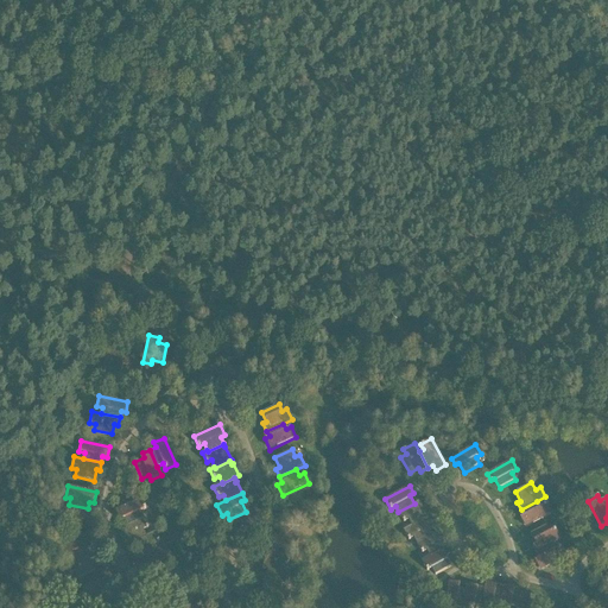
[(127,524),(144,517),(141,511),(146,508),(141,499),(115,511),(120,520),(125,519),(127,524)]
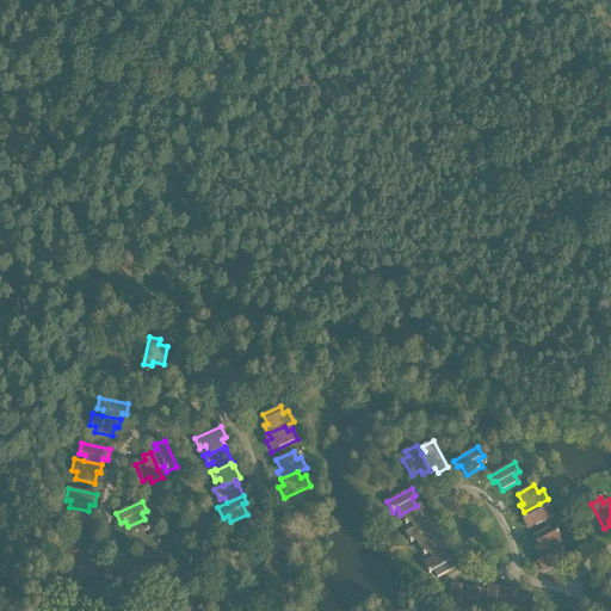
[(420,504),(417,506),(400,514),(406,525),(412,523),(414,528),(414,529),(426,523),(431,520),(424,507),(423,508),(420,504)]
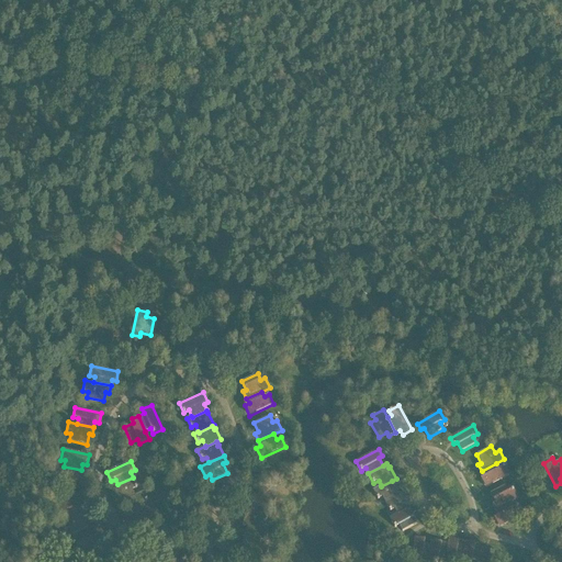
[(485,489),(508,475),(504,465),(499,469),(496,463),(482,471),(484,476),(480,479),(485,489)]
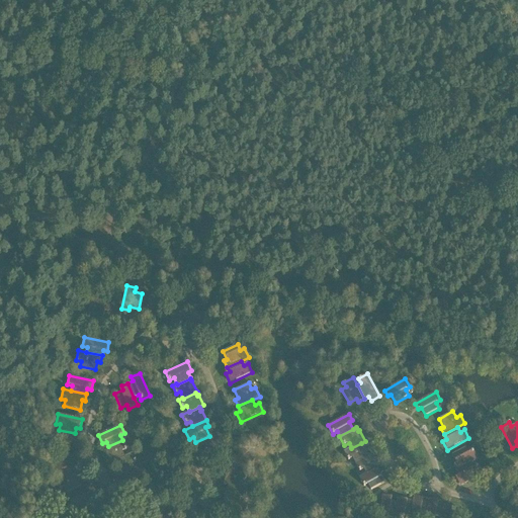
[(75,433),(59,430),(52,428),(50,438),(54,439),(53,445),(68,448),(70,438),(74,439),(75,433)]
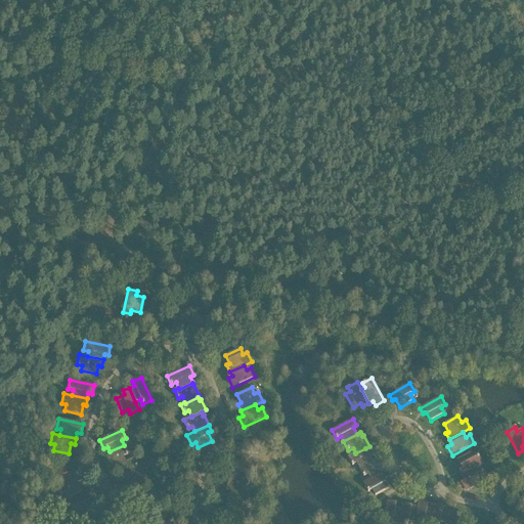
[(264,449),(266,439),(242,434),(241,441),(244,442),(242,451),(258,454),(259,448),(264,449)]
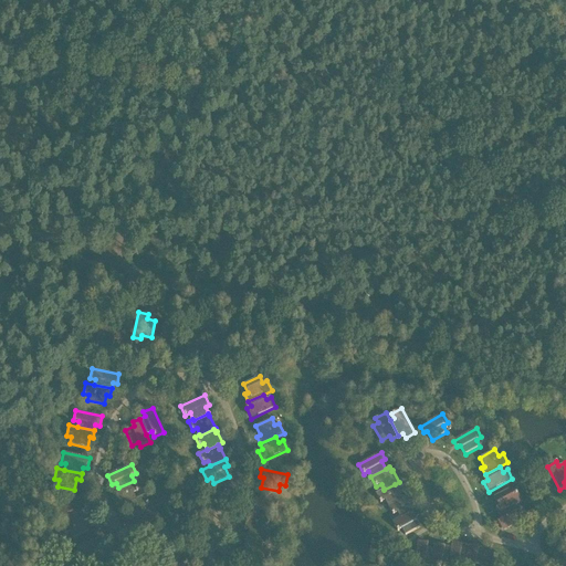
[(122,506),(125,504),(137,499),(136,499),(134,493),(138,491),(134,481),(118,488),(114,490),(122,506)]
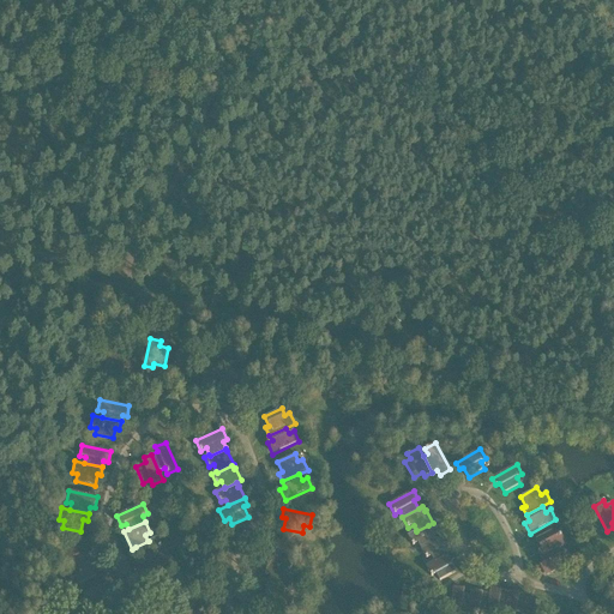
[(429,529),(428,525),(416,531),(416,530),(408,535),(411,543),(417,541),(421,548),(437,540),(431,528),(429,529)]
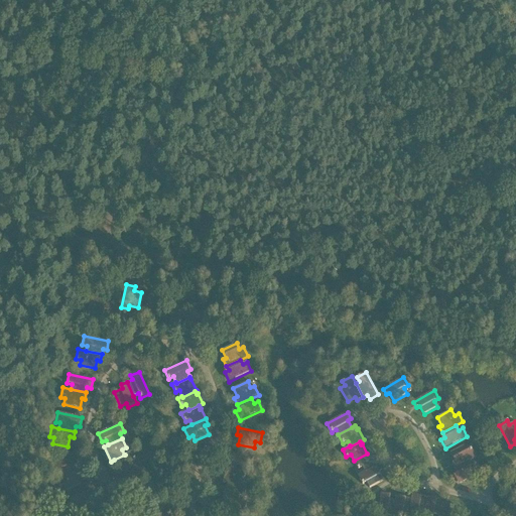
[(456,469),(469,462),(476,458),(471,449),(467,452),(464,445),(450,454),(455,462),(452,463),(456,469)]
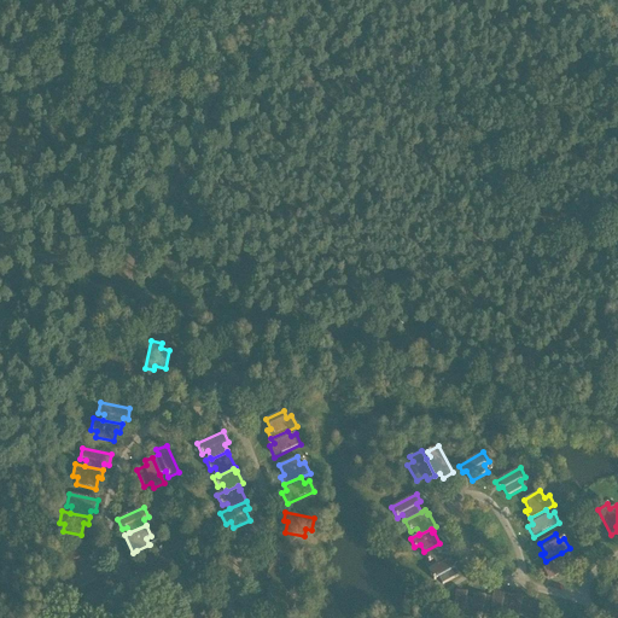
[(435,559),(437,565),(454,557),(448,544),(447,546),(444,541),(439,543),(424,552),(429,563),(435,559)]
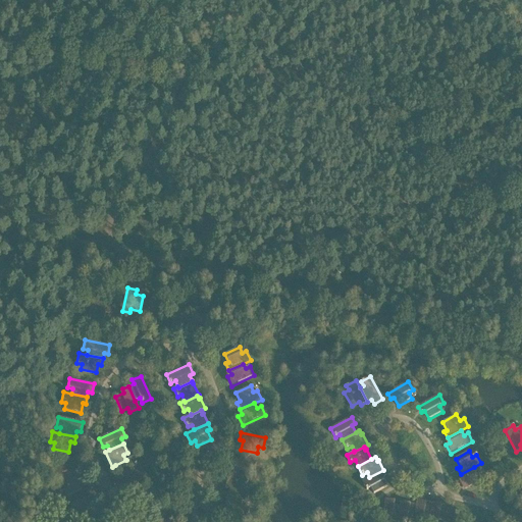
[(61,475),(63,479),(77,473),(75,468),(80,466),(75,458),(53,468),(57,477),(61,475)]
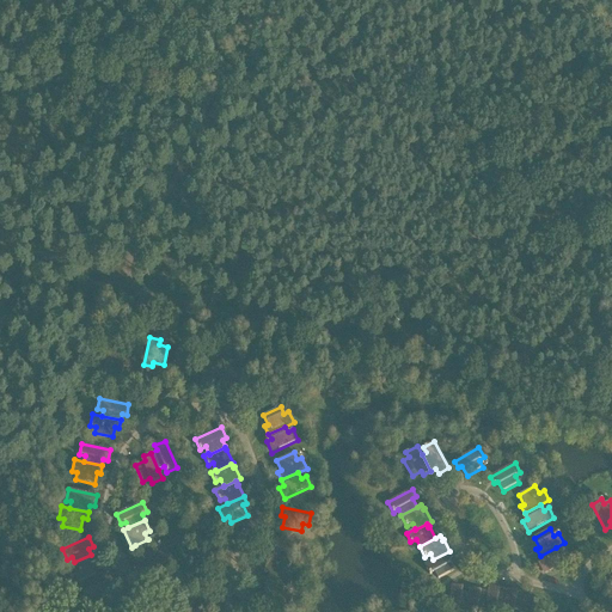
[(276,545),(274,556),(292,560),(293,554),(299,555),(301,543),(273,537),(271,544),(276,545)]
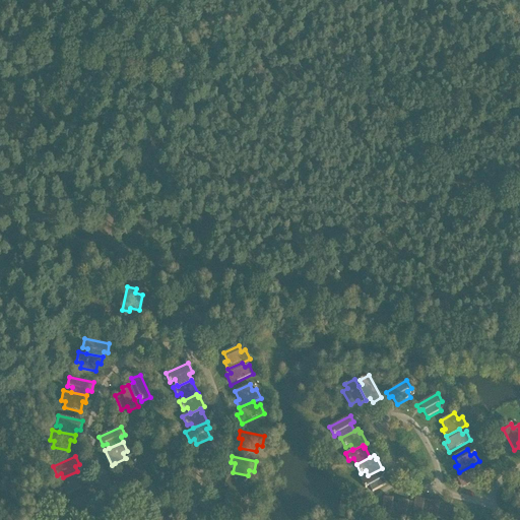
[(483,476),(478,467),(474,470),(472,465),(459,472),(461,477),(457,479),(462,489),(483,476)]
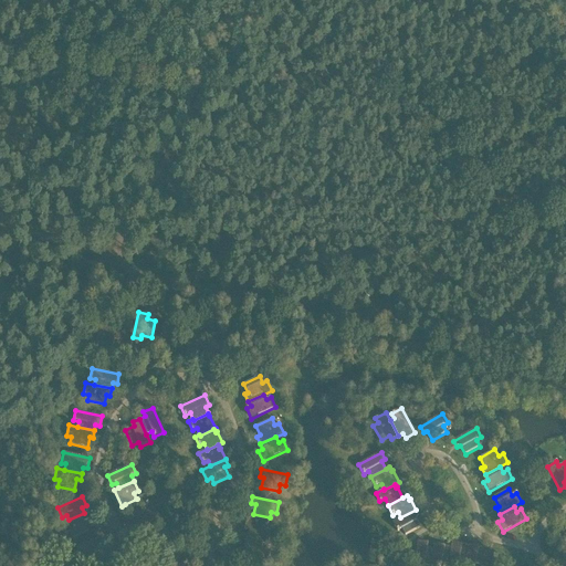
[(155,509),(147,512),(132,520),(135,525),(137,524),(143,534),(158,526),(155,521),(159,519),(155,509)]
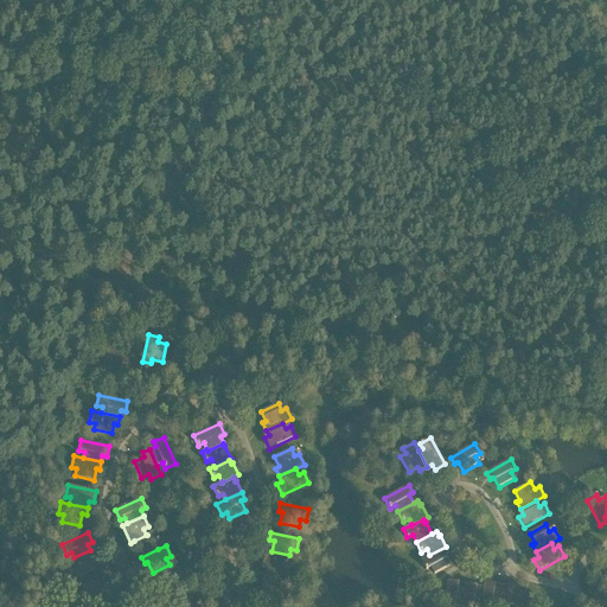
[(446,547),(429,555),(421,558),(427,569),(432,567),(434,572),(449,564),(446,555),(448,553),(446,547)]
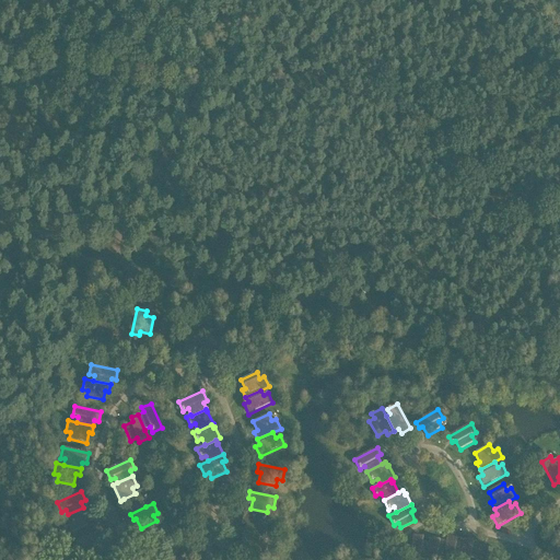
[(86,515),(83,508),(68,514),(68,515),(60,520),(63,528),(69,526),(72,533),(86,526),(82,516),(86,515)]
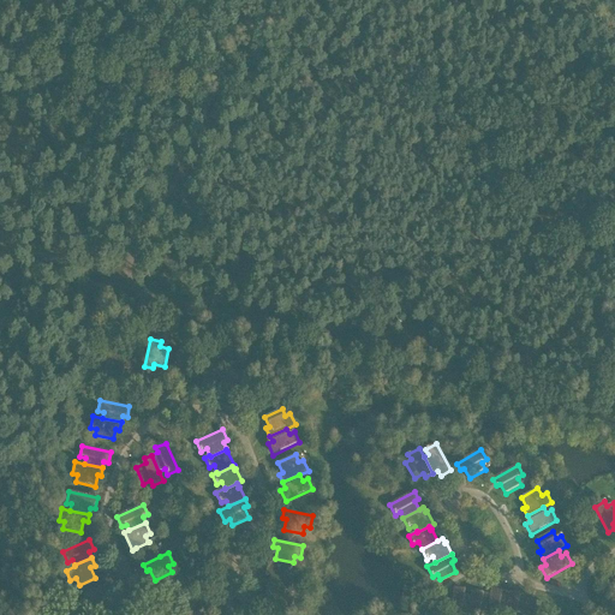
[(267,575),(270,577),(270,575),(284,579),(286,572),(291,573),(293,562),(275,559),(270,557),(267,575)]
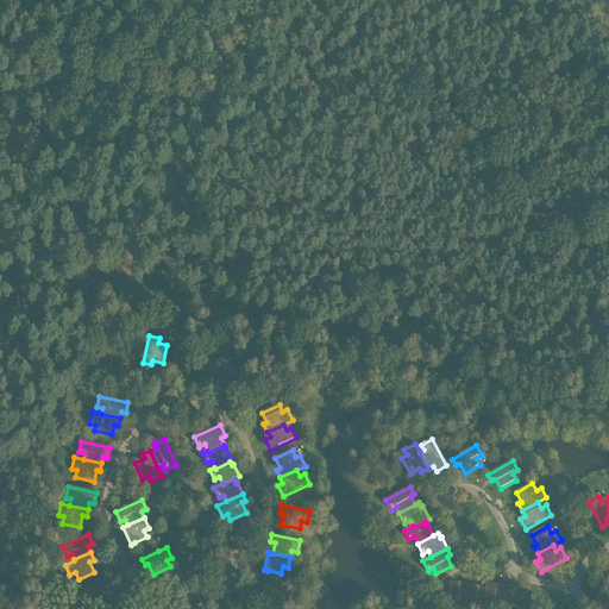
[(110,585),(106,578),(82,590),(87,600),(92,597),(95,604),(111,596),(106,588),(110,585)]
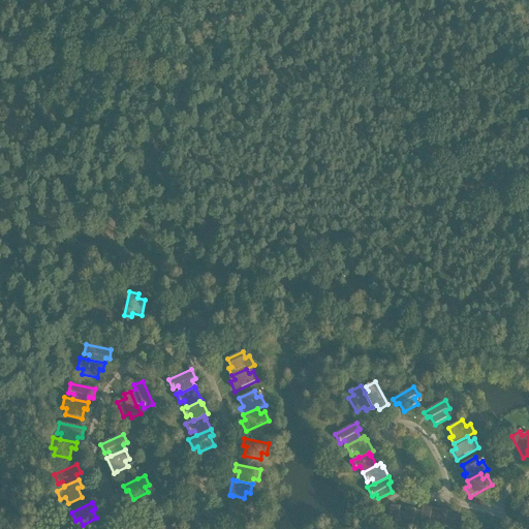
[(421,512),(418,527),(429,528),(429,524),(434,525),(435,525),(437,509),(429,508),(429,504),(423,503),(421,512)]
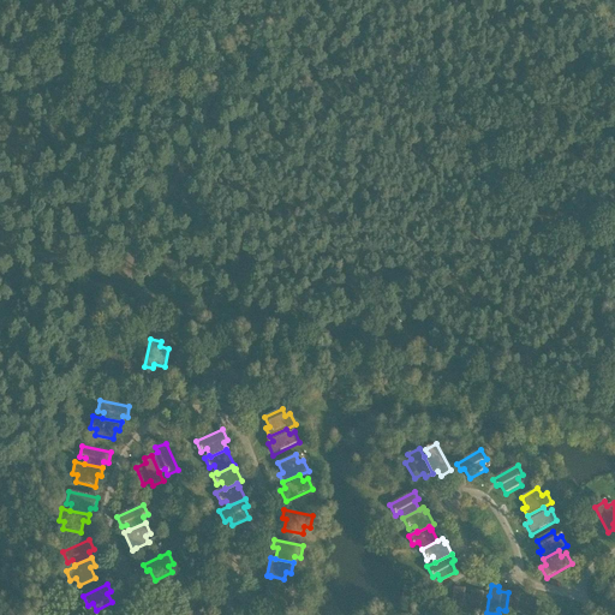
[(466,614),(469,597),(464,596),(465,591),(454,589),(448,614),(460,614),(461,614),(466,614)]
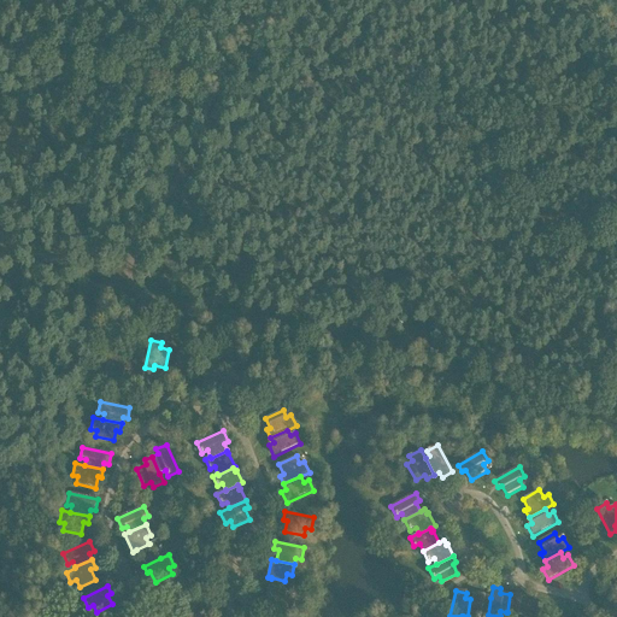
[(517,616),(518,615),(524,615),(528,598),(517,595),(518,594),(511,593),(510,594),(507,612),(506,612),(505,616),(517,616)]
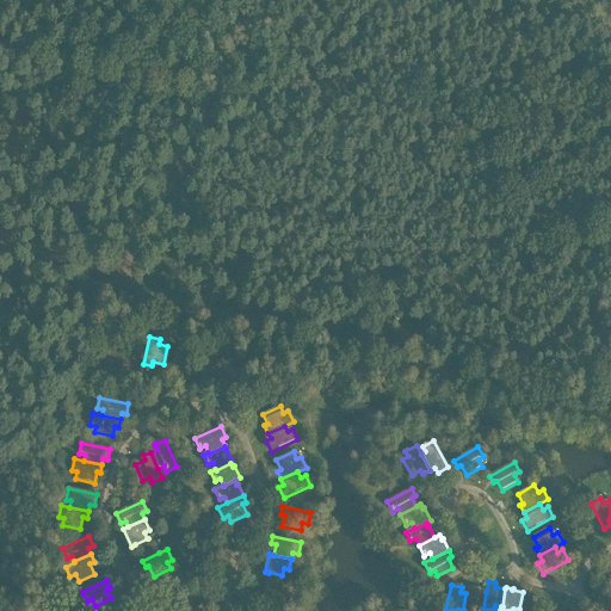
[(483,609),(486,592),(467,588),(466,593),(463,610),(462,610),(476,610),(477,608),(483,609)]
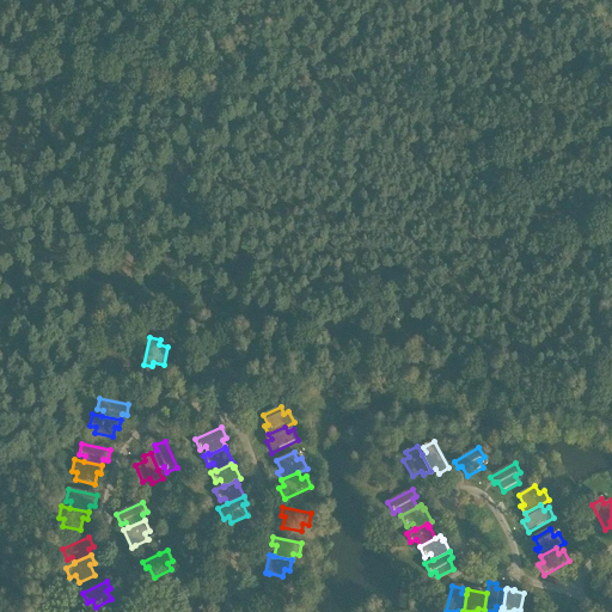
[(524,593),(520,610),(519,611),(539,611),(542,600),(531,598),(532,594),(524,593)]
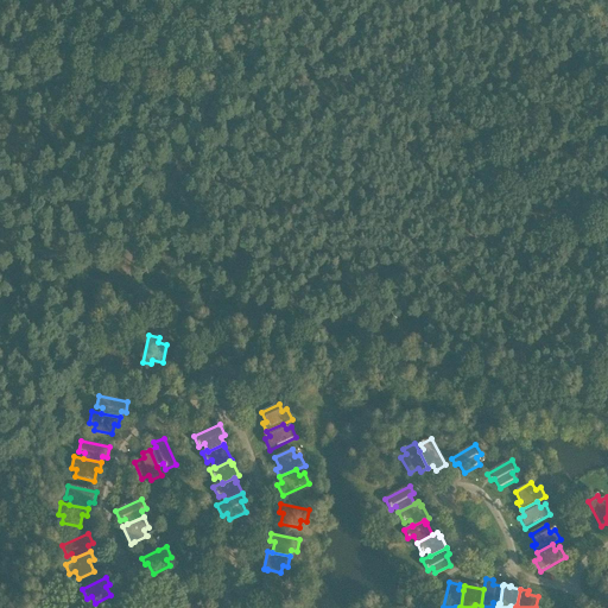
[(197,607),(196,606),(201,603),(197,597),(172,607),(197,607)]
